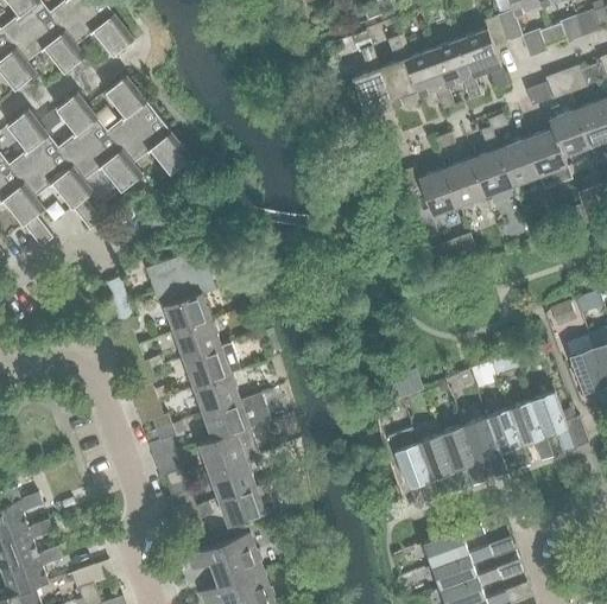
[(5,0),(19,17),(1,31),(4,33),(14,48),(54,17),(51,13),(50,14),(38,0),(5,0)]
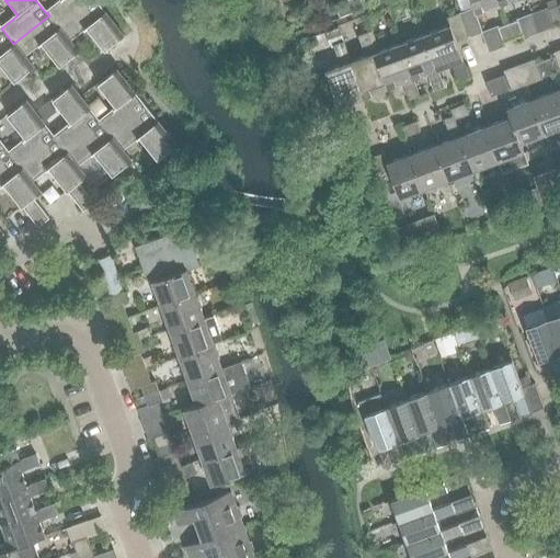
[(63,0),(47,12),(49,15),(58,27),(93,0),(63,0)]
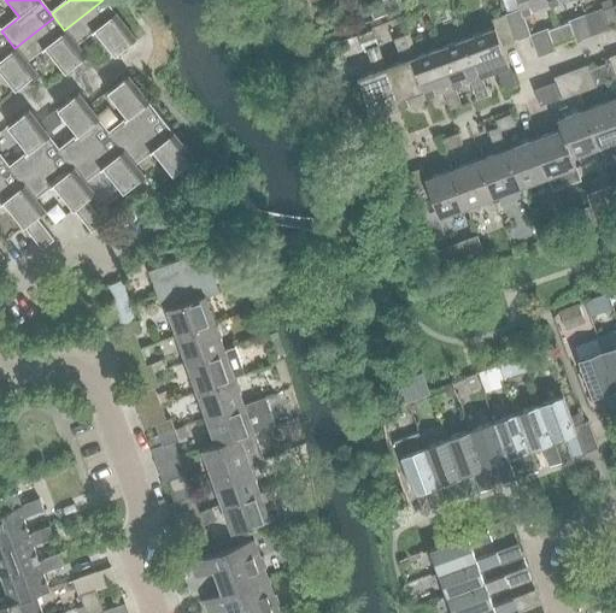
[(95,34),(115,58),(135,42),(103,0),(64,30),(77,48),(95,34)]
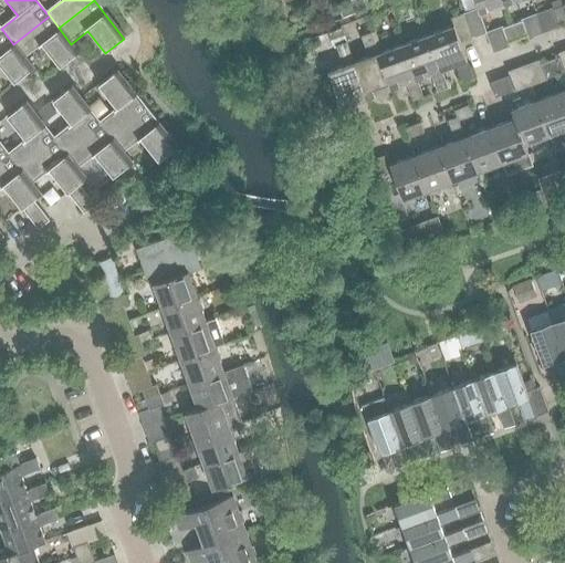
[(361,0),(358,0),(351,3),(357,20),(367,16),(364,7),(361,0)]
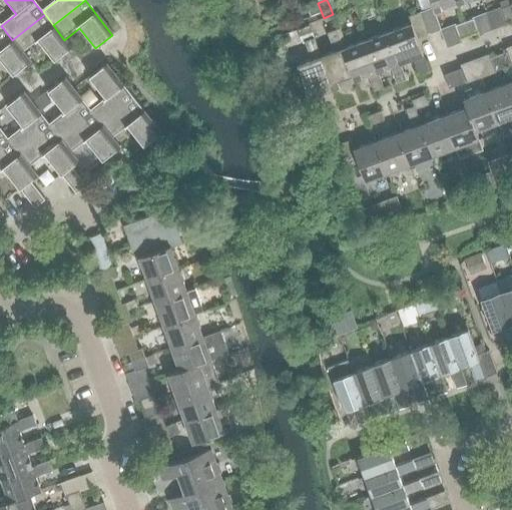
[(428,0),(432,10),(420,14),(429,37),(441,32),(434,14),(457,6),(454,0),(428,0)]
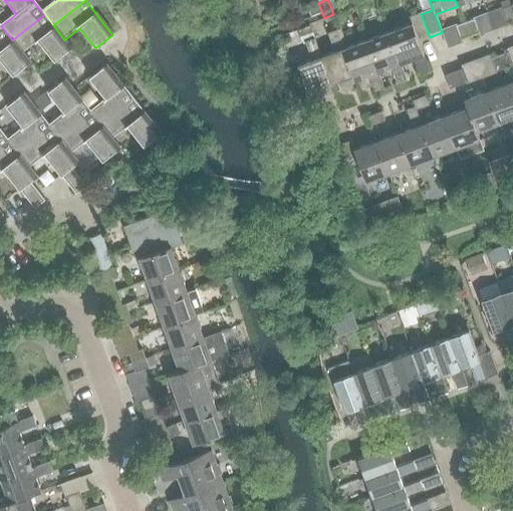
[(347,5),(346,3),(336,1),(329,4),(330,6),(333,14),(348,8),(347,5)]
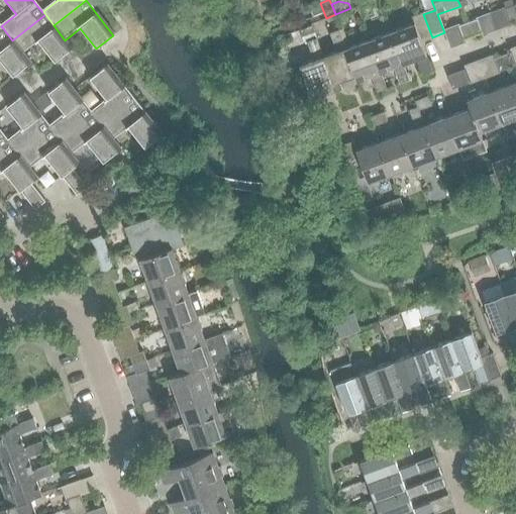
[(515,15),(513,8),(504,11),(509,25),(515,22),(515,15)]
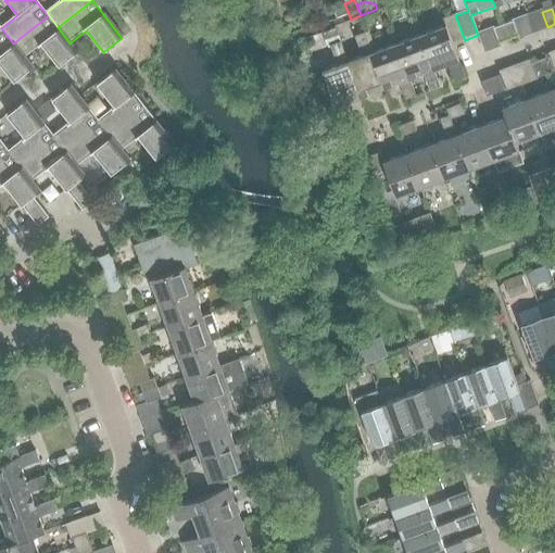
[(13,44),(24,59),(41,46),(59,68),(77,53),(70,44),(58,27),(49,15),(13,44)]
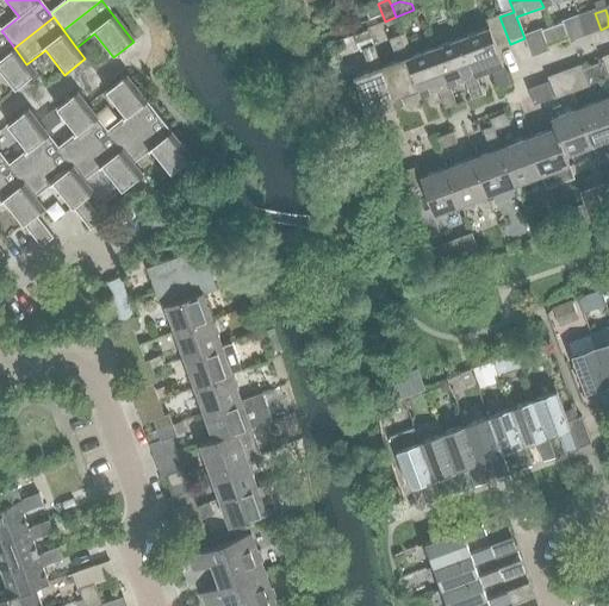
[(496,49),(510,44),(499,17),(485,23),(489,31),(461,41),(474,79),(476,79),(491,73),(498,92),(510,87),(496,49)]
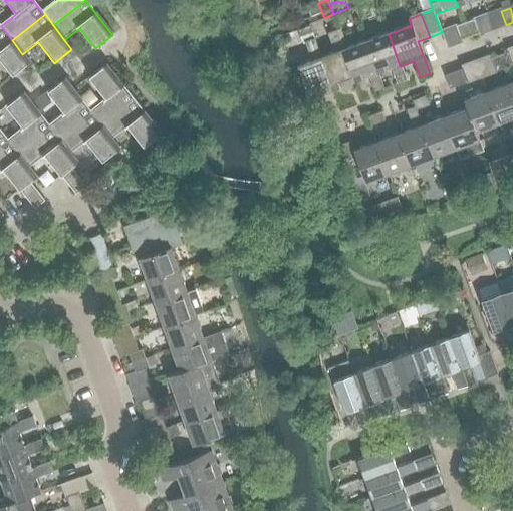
[(470,38),(479,34),(474,21),(465,25),(470,38)]
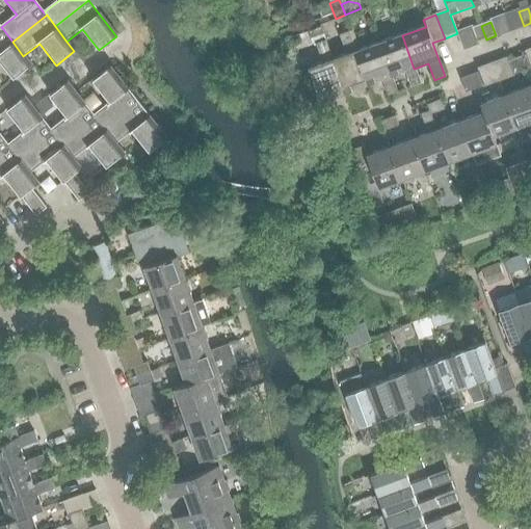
[(486,40),(481,26),(472,29),(477,43),(486,40)]
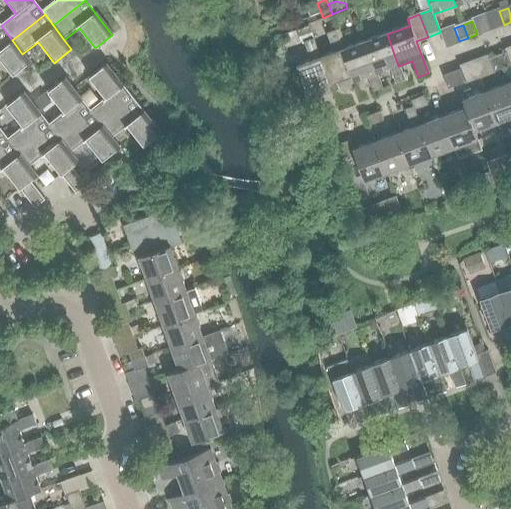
[(3,28),(0,31),(0,60),(13,77),(30,63),(22,54),(12,40),(3,28)]
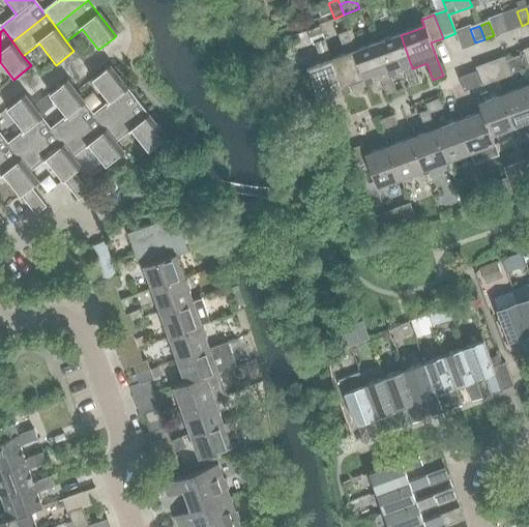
[(323,40),(320,31),(309,36),(312,45),(323,40)]
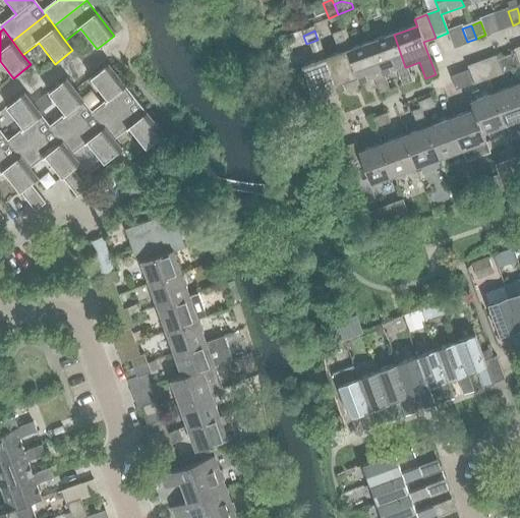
[(337,93),(360,83),(348,52),(342,33),(332,37),(339,55),(326,60),(325,61),(337,93)]
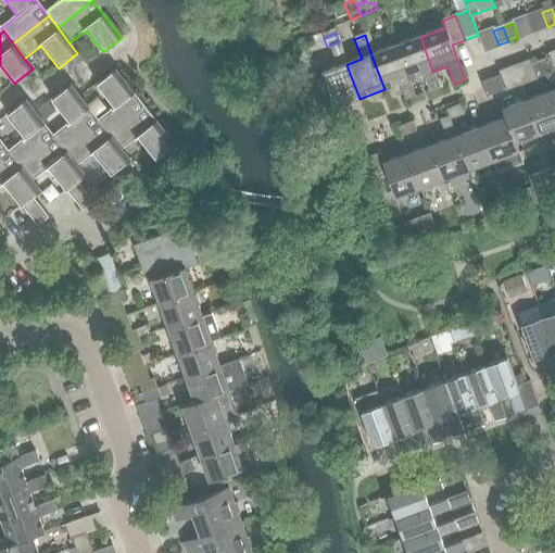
[(420,37),(395,47),(408,80),(423,75),(430,92),(440,89),(433,72),(432,72),(420,37)]
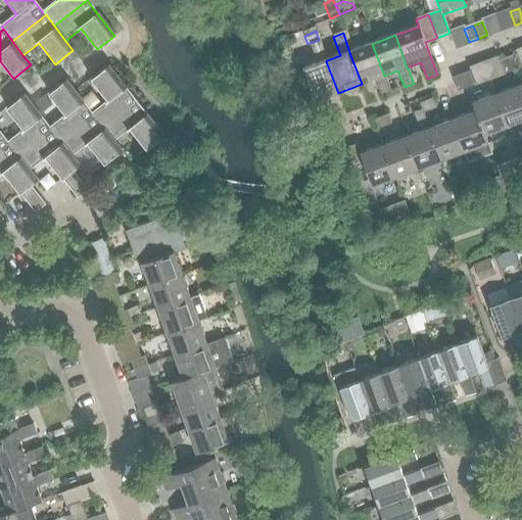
[(315,101),(338,93),(326,61),(327,60),(320,41),(310,45),(317,64),(302,69),(315,101)]
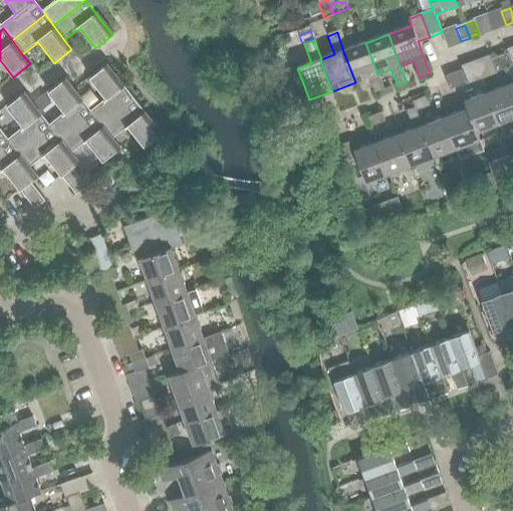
[(365,43),(343,51),(355,82),(368,77),(374,94),(385,90),(377,74),(365,43)]
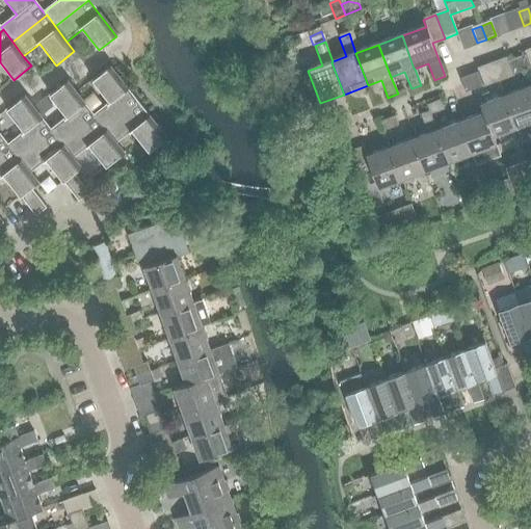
[(526,56),(525,56),(516,59),(522,73),(530,70),(530,67),(526,56)]
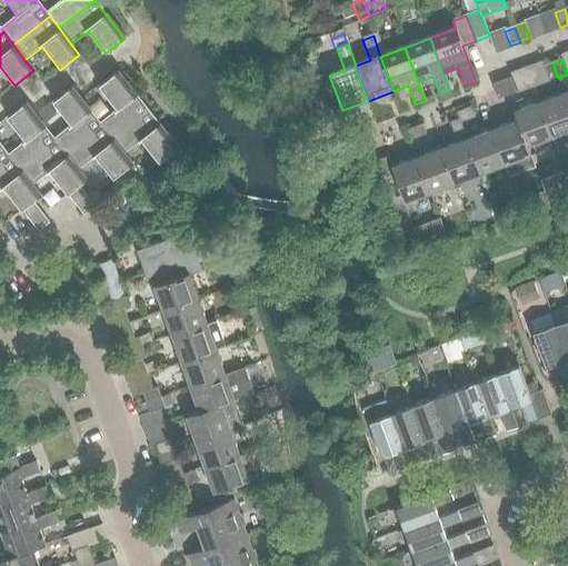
[(558,78),(552,63),(542,68),(548,82),(558,78)]
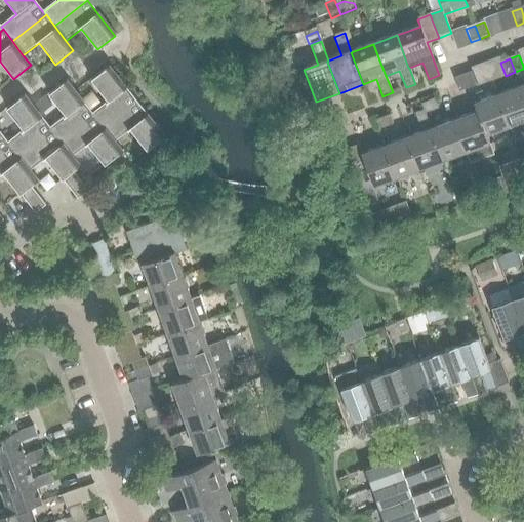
[(104,128),(136,103),(109,68),(91,81),(108,103),(92,115),(94,117),(104,128)]
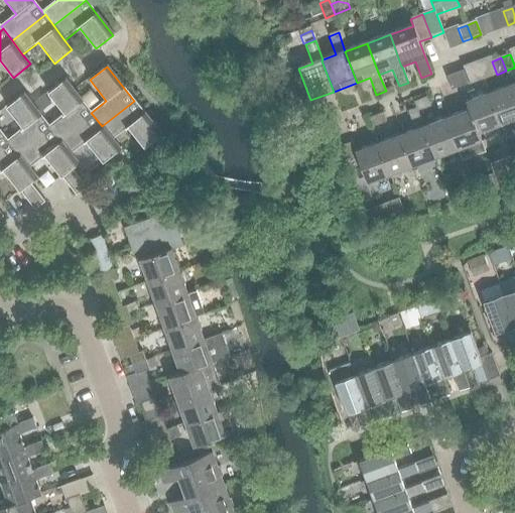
[(470,85),(465,72),(456,75),(461,88),(470,85)]
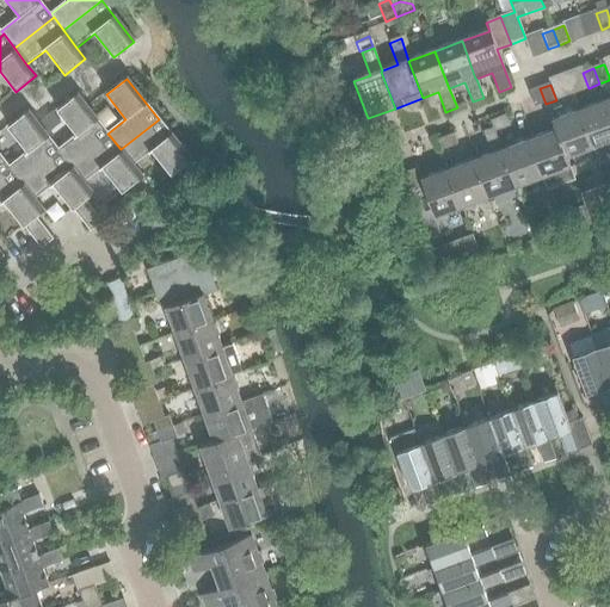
[(540,88),(529,92),(535,109),(546,104),(540,88)]
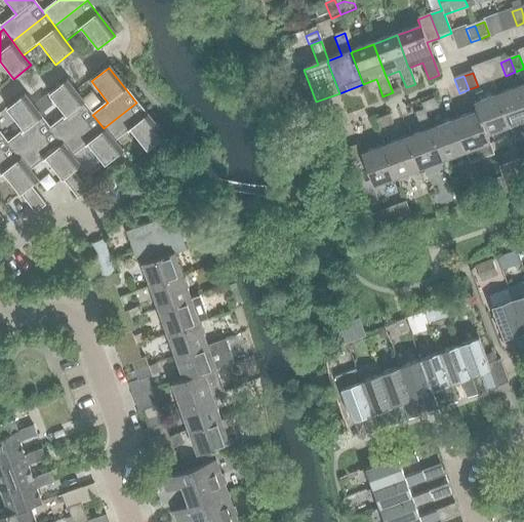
[(52,132),(61,144),(94,117),(92,115),(67,82),(48,95),(66,117),(50,129),(52,132)]
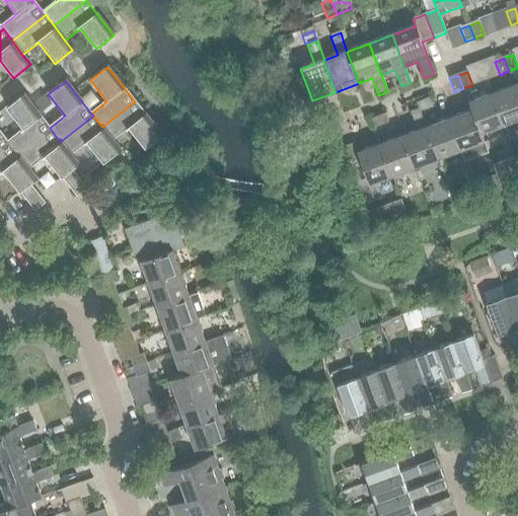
[(517,94),(515,86),(492,95),(504,127),(507,126),(511,139),(517,136),(517,94)]
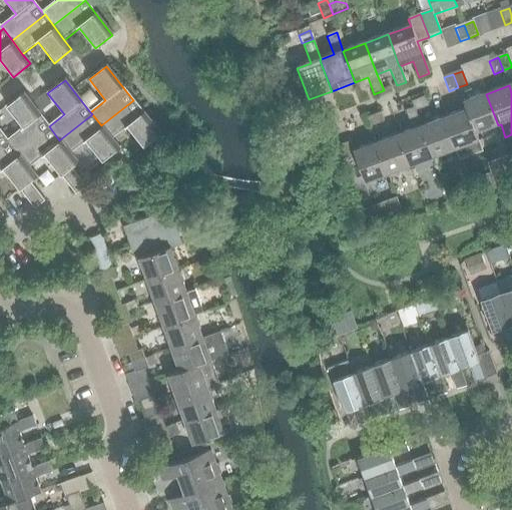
[(18,154),(51,129),(49,126),(23,94),(6,107),(22,128),(7,140),(11,145),(18,154)]
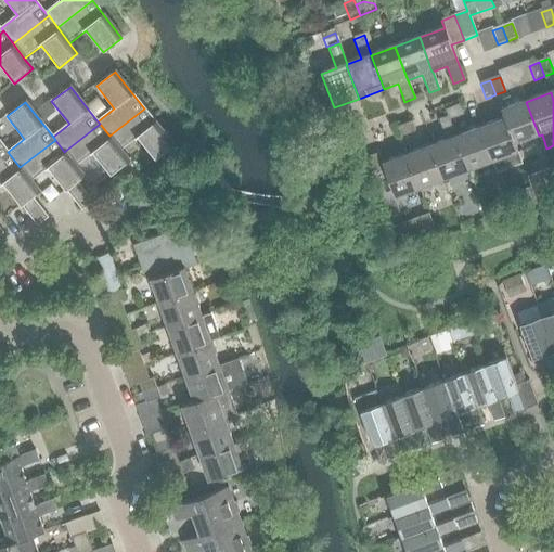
[(514,144),(515,144),(539,136),(526,102),(501,111),(504,119),(505,119),(514,144)]
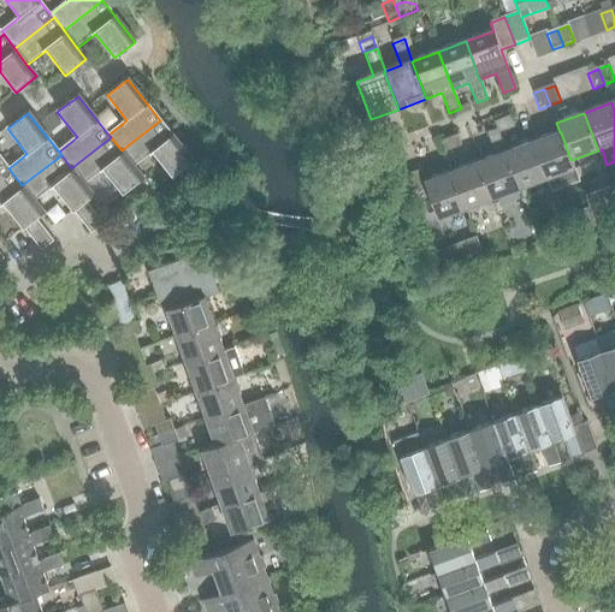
[(495,124),(497,131),(498,135),(514,129),(510,118),(495,124)]
